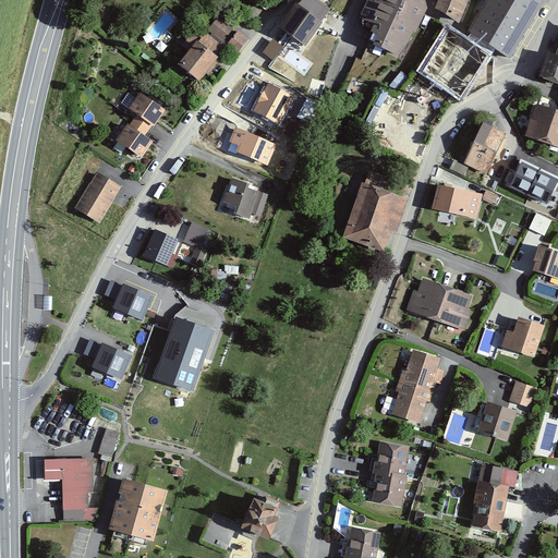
[(305,48),(320,26),(318,24),(328,11),(312,0),(307,0),(300,11),(298,9),(281,31),(305,48)]
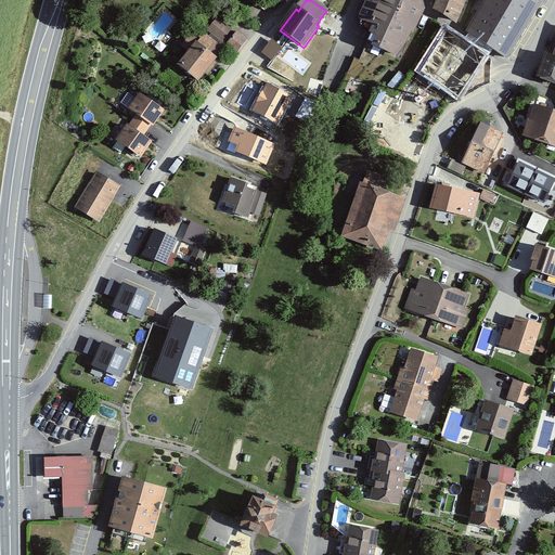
[(379,50),(399,59),(411,31),(413,33),(423,12),(420,0),(372,0),(364,18),(379,25),(362,64),(357,63),(346,90),(360,95),(379,50)]
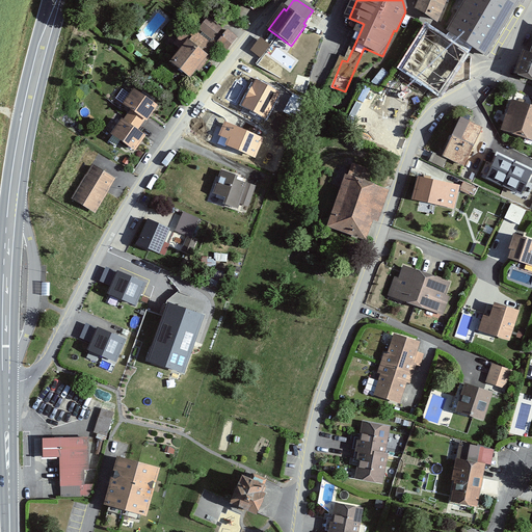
[(452,2),(448,0),(420,0),(416,9),(441,23),(452,2)]
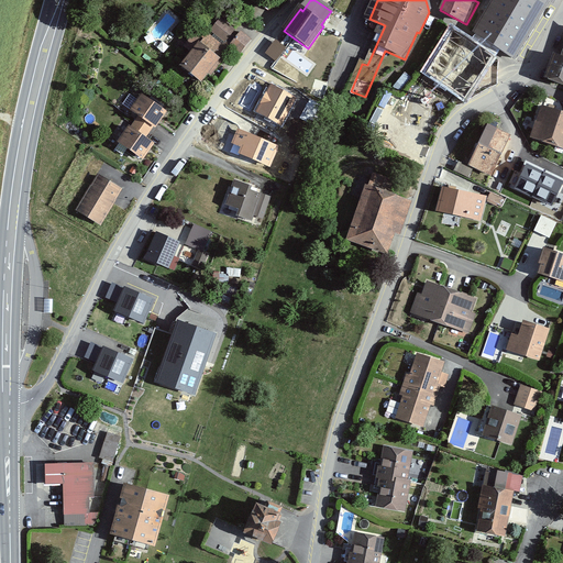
[(548,0),(553,3),(554,0),(494,0),(474,34),(514,57),(547,0),(548,0)]
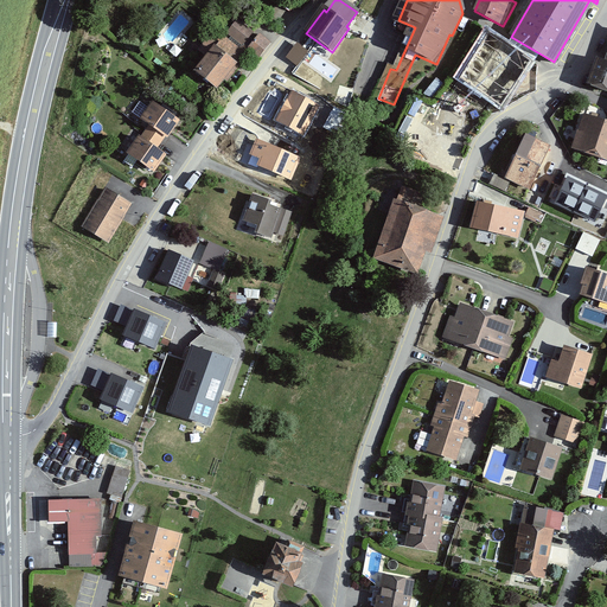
[(237,23),(228,34),(259,59),(270,45),(260,37),(254,44),(248,39),(253,33),(237,23)]
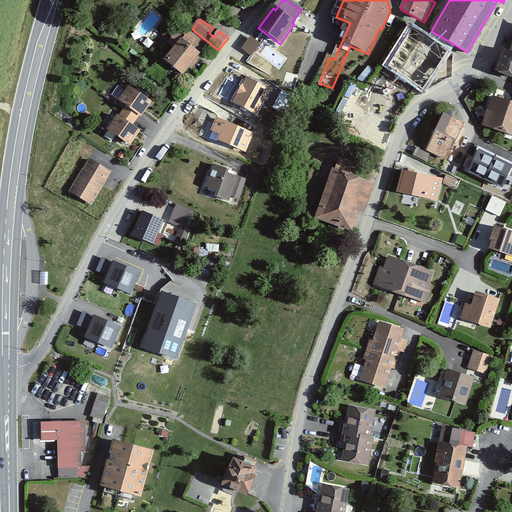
[(452,51),(412,25),(386,66),(427,91),(452,51)]
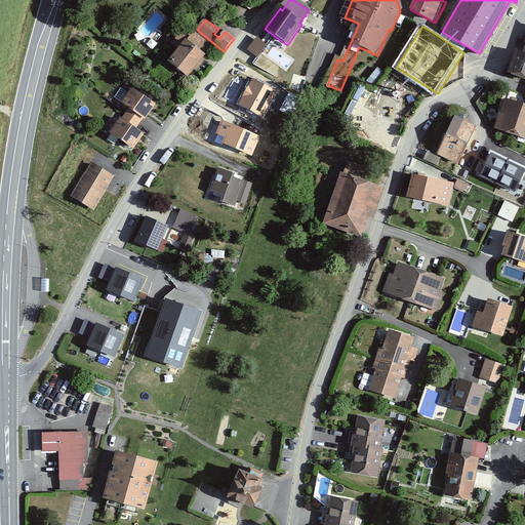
[(179,50),(169,64),(188,77),(194,69),(197,71),(214,48),(194,32),(191,36),(184,30),(172,44),(179,50)]
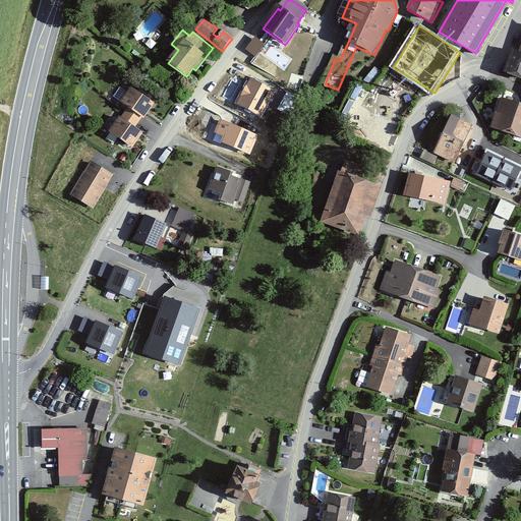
[(255,35),(246,48),(256,55),(266,43),(255,35)]
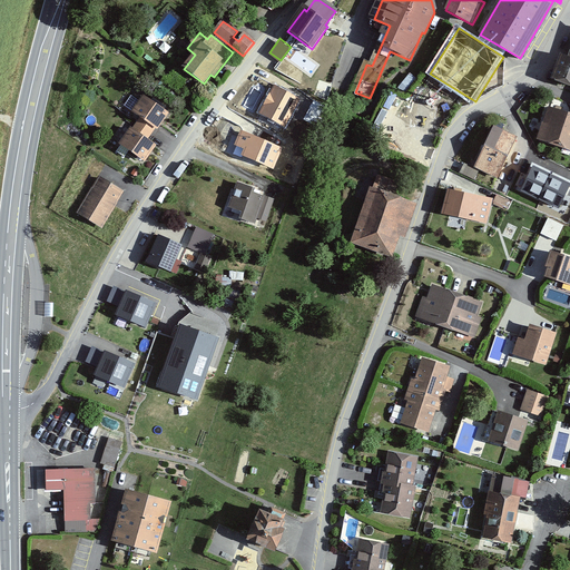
[(569,86),(569,47),(568,53),(562,51),(551,79),(569,86)]
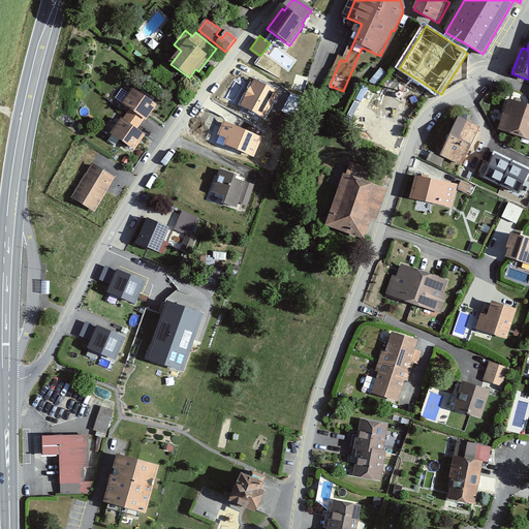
[(300,83),(305,70),(293,65),(288,79),(300,83)]
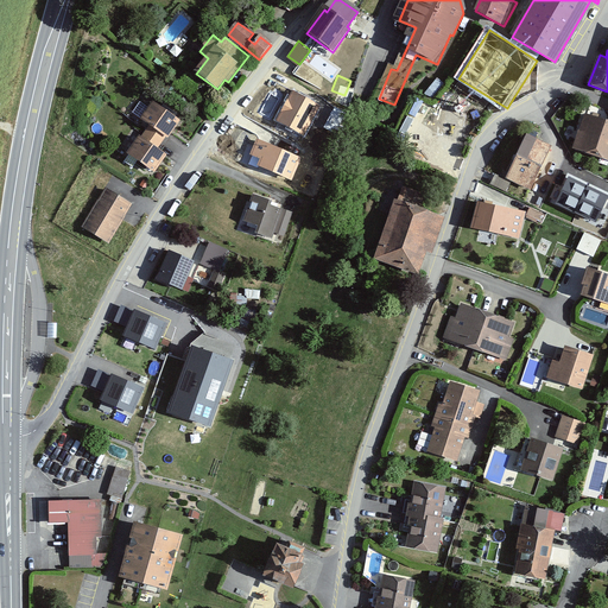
[(321,106),(292,90),(276,121),(304,137),(321,106)]
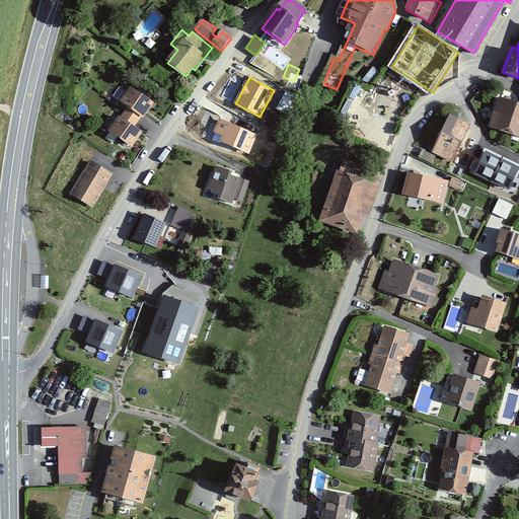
[(109,130),(134,147),(145,131),(136,125),(142,116),(145,118),(156,101),(132,85),(121,100),(128,105),(122,115),(121,114),(109,130)]
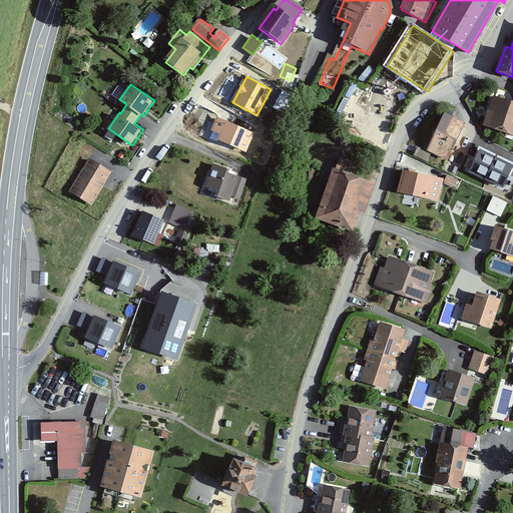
[(118,85),(113,94),(119,97),(124,88),(118,85)]
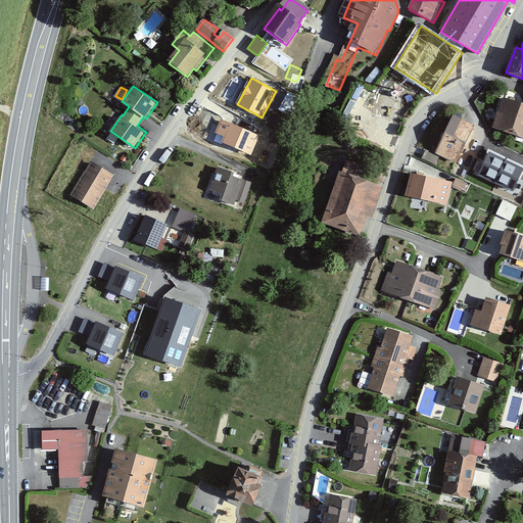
[(522,139),(522,101),(504,95),(491,129),(522,139)]
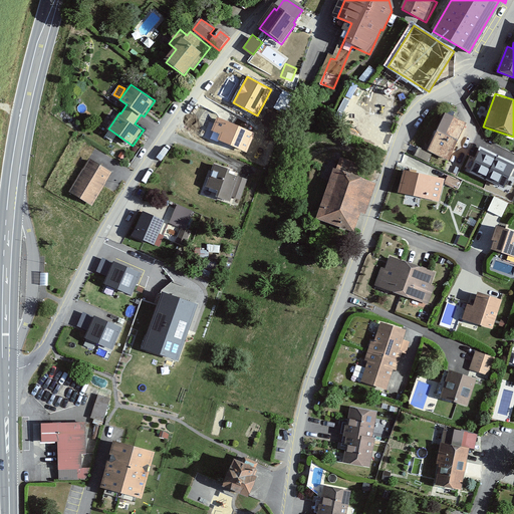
[(468,127),(445,116),(429,150),(451,161),(468,127)]
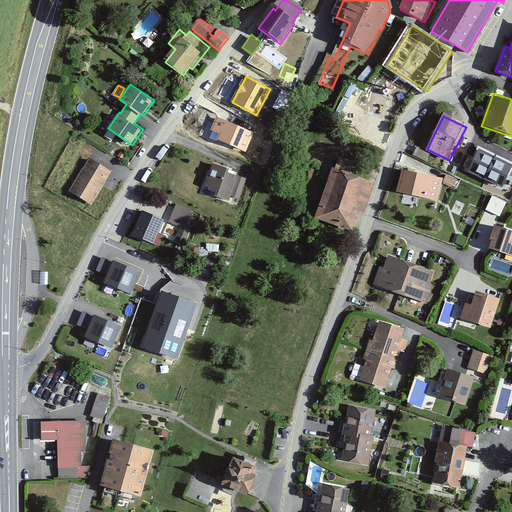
[(253,133),(216,118),(211,130),(219,134),(216,139),(245,152),(253,133)]
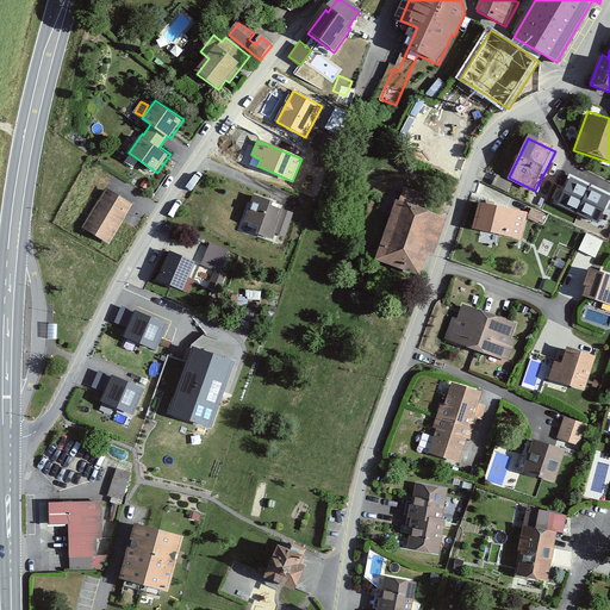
[(609,197),(609,195),(570,178),(558,204),(598,223),(609,197)]
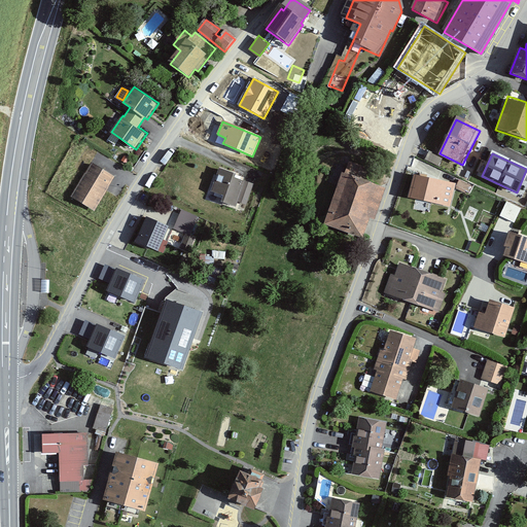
[(96,210),(115,175),(90,162),(70,197),(96,210)]
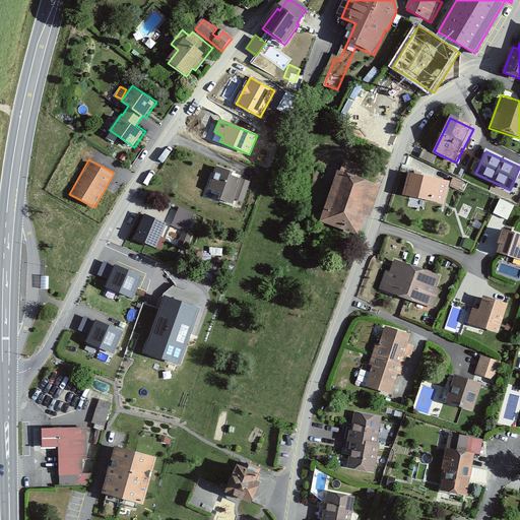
[(249,181),(234,176),(235,171),(215,164),(206,188),(222,194),(220,200),(239,207),(249,181)]
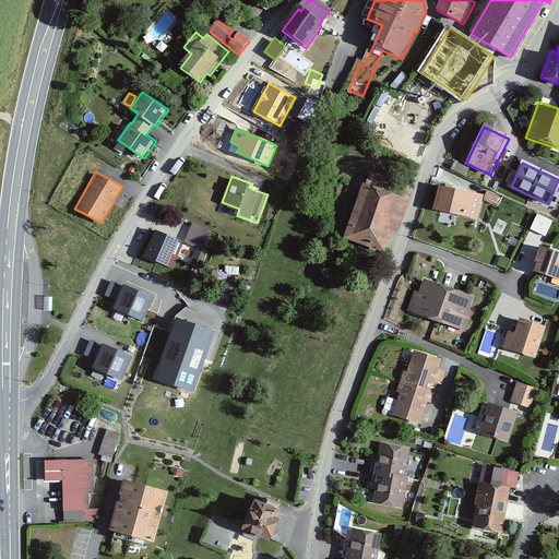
[(388,253),(411,200),(364,180),(342,235),(388,253)]
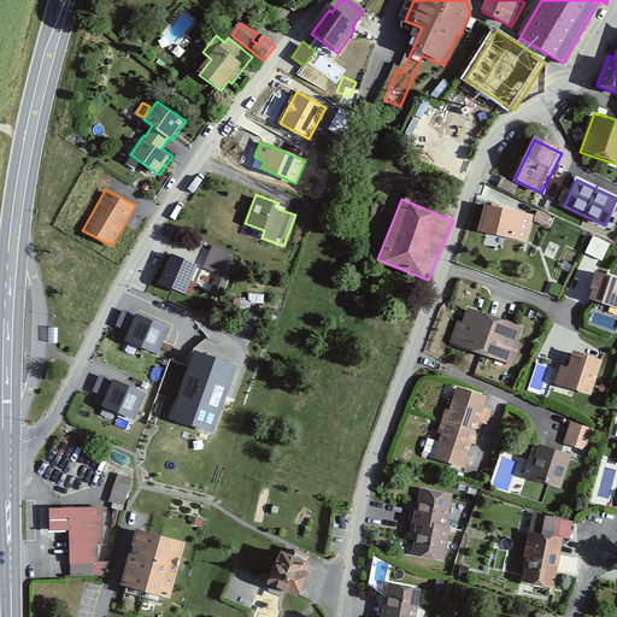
[(480,231),(527,242),(533,213),(486,204),(480,231)]
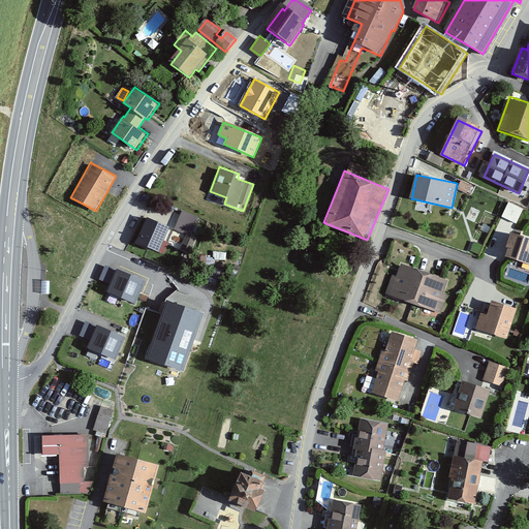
[(473,191),(474,183),(460,182),(459,189),(473,191)]
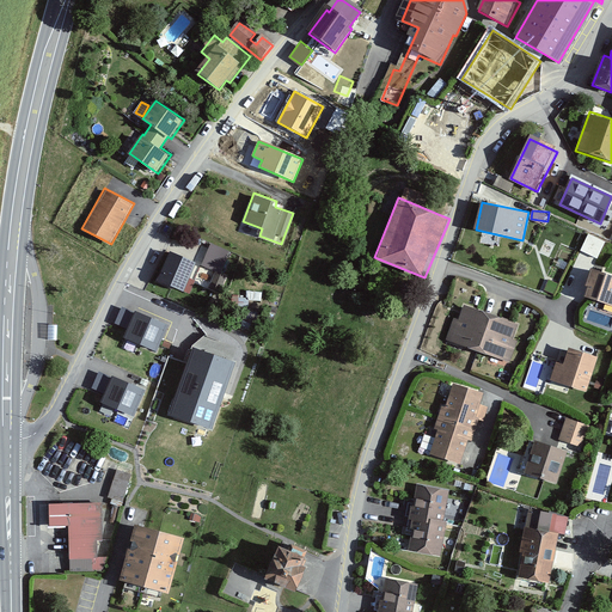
[(604,242),(587,233),(579,250),(595,258),(604,242)]
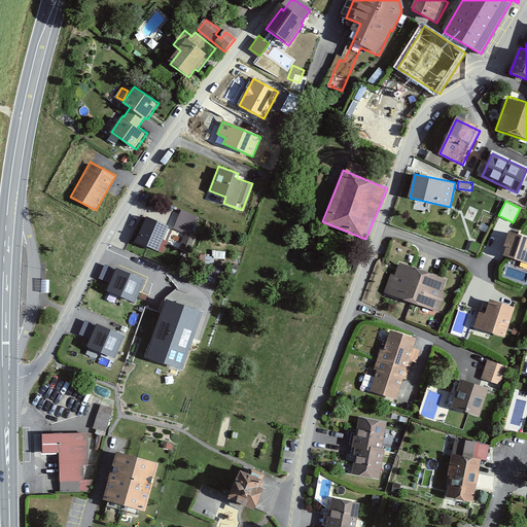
[(194,218),(173,212),(169,225),(188,232),(194,218)]
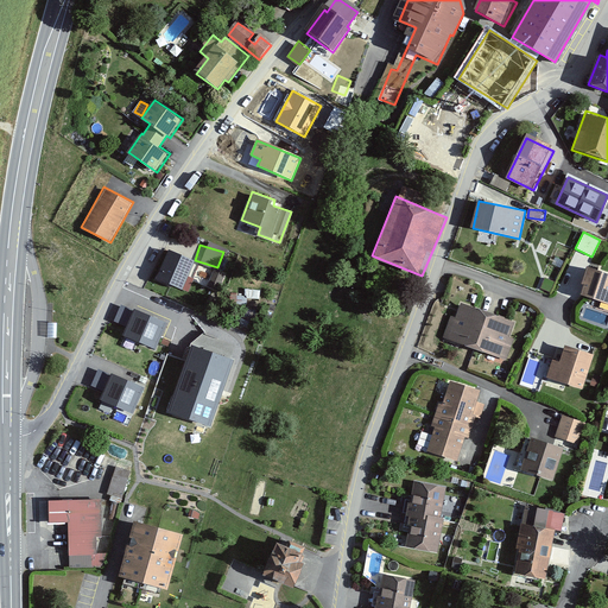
[(183,290),(194,261),(169,252),(158,280),(183,290)]
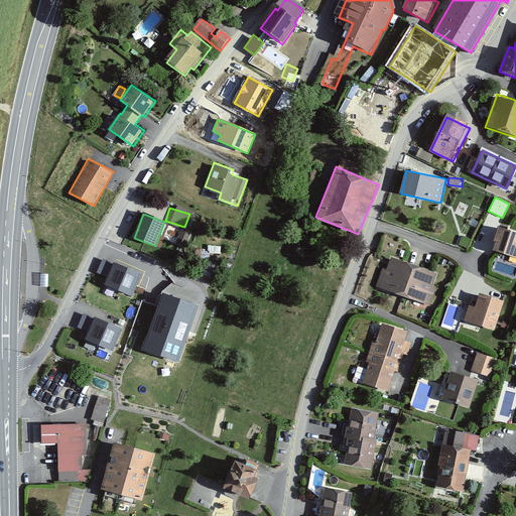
[(162,236),(180,244),(186,232),(168,224),(162,236)]
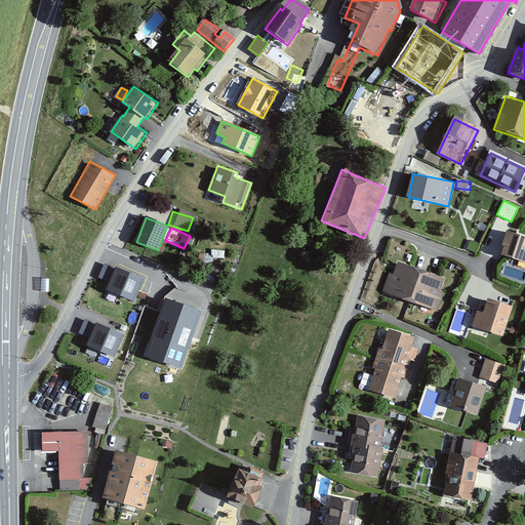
[(524,236),(507,231),(502,245),(506,246),(503,255),(524,261),(524,236)]
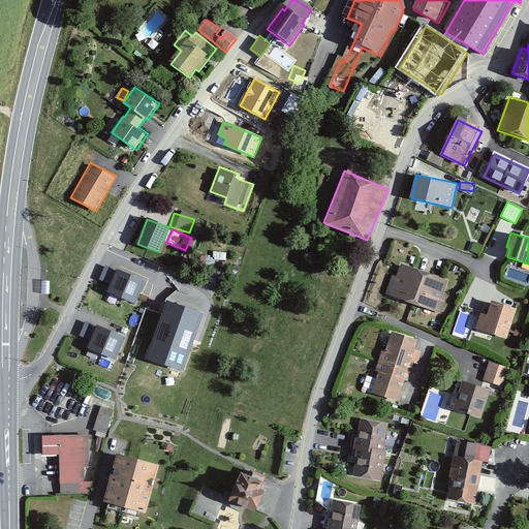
[(385,296),(439,315),(446,297),(442,294),(447,280),(402,263),(397,276),(393,275),(385,296)]
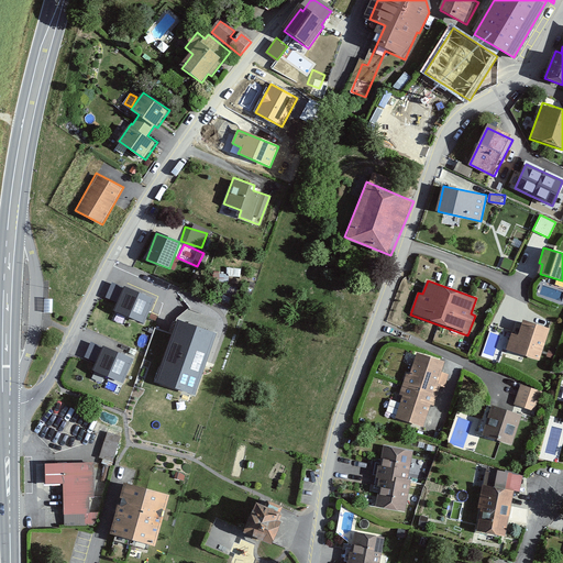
[(152,302),(124,291),(116,312),(143,323),(152,302)]
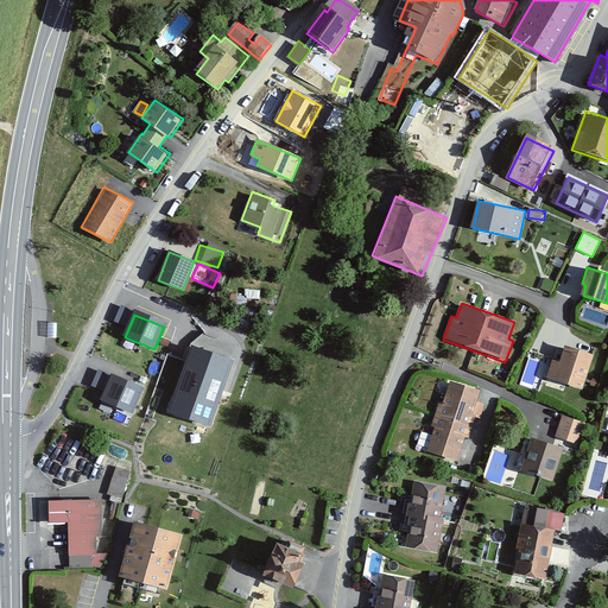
[(546,378),(583,390),(595,355),(567,344),(561,362),(552,360),(546,378)]
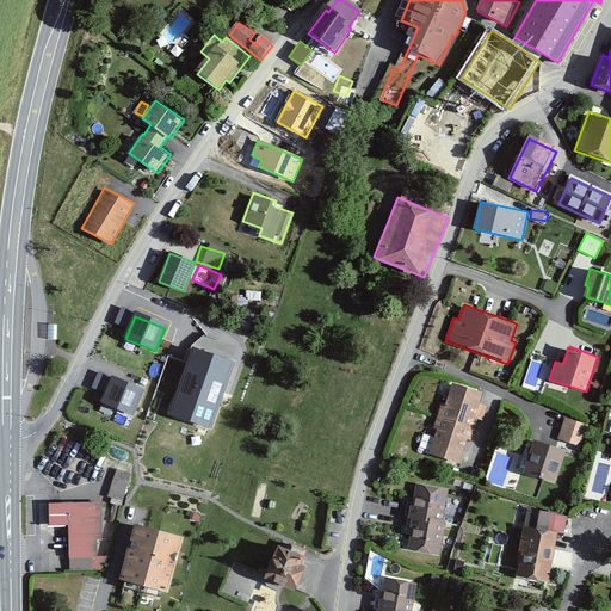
[(232,366),(193,353),(172,415),(211,429),(232,366)]
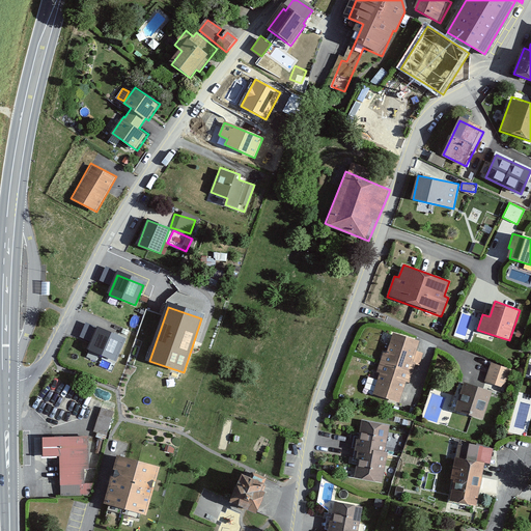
[(123,342),(99,332),(90,352),(115,362),(123,342)]
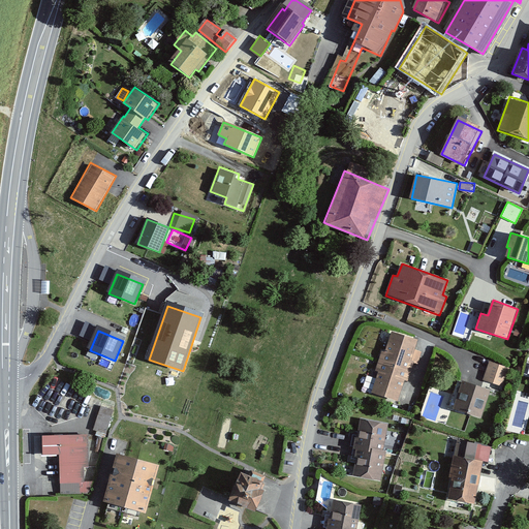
[(418,340),(392,332),(372,393),(398,401),(418,340)]
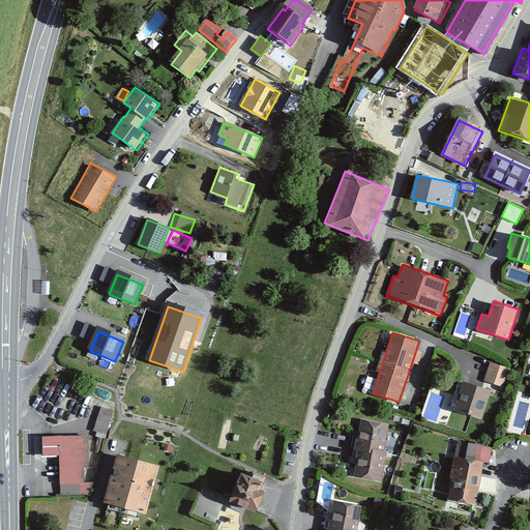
[(503,389),(509,369),(489,362),(482,382),(503,389)]
